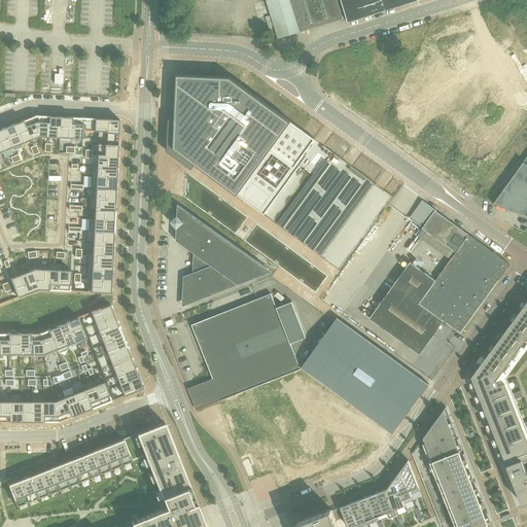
[(267,0),(272,14),(266,16),(269,27),(276,25),(279,38),(303,31),(304,32),(345,19),(338,0),(267,0)]
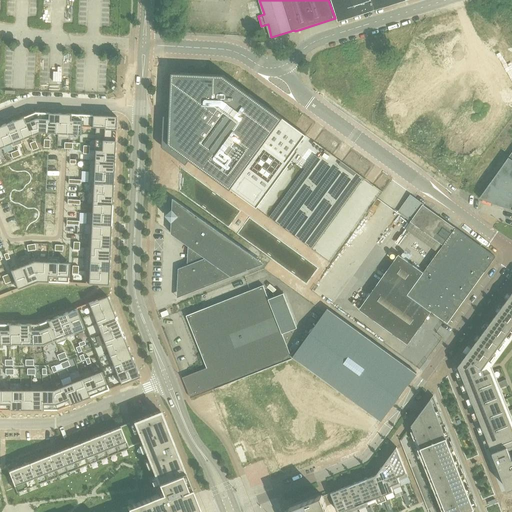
[(332,0),(339,21),(405,0),(332,0)]
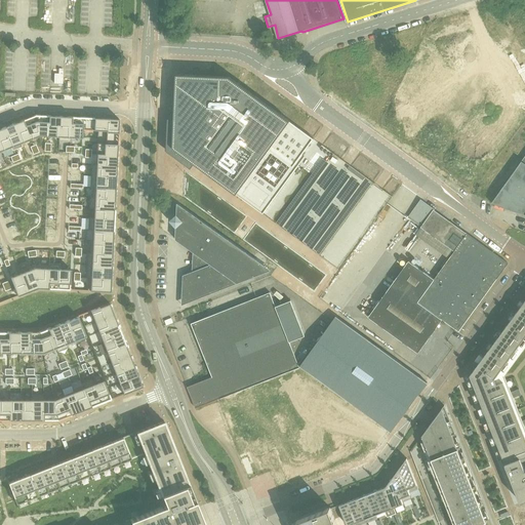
[(175,75),(172,148),(263,213),(303,158),(304,156),(301,154),(313,137),(229,77),(175,75)]
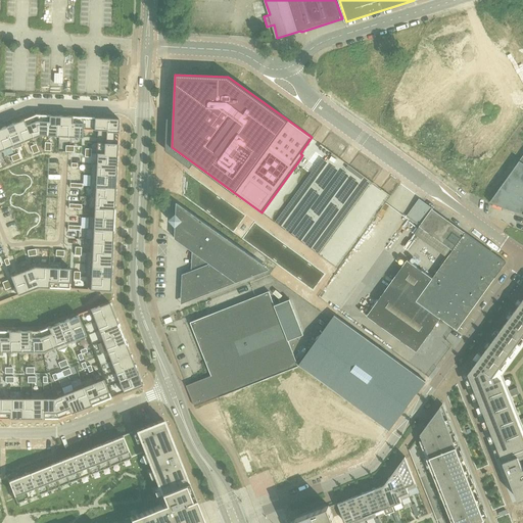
[(35,114),(22,120),(30,138),(39,135),(35,114)]
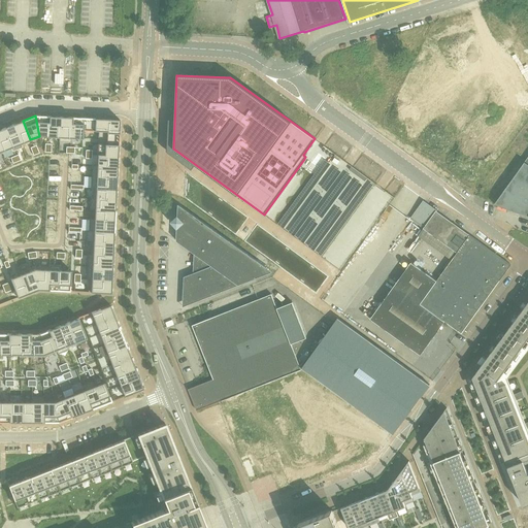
[(50,116),(35,116),(39,136),(48,136),(50,116)]
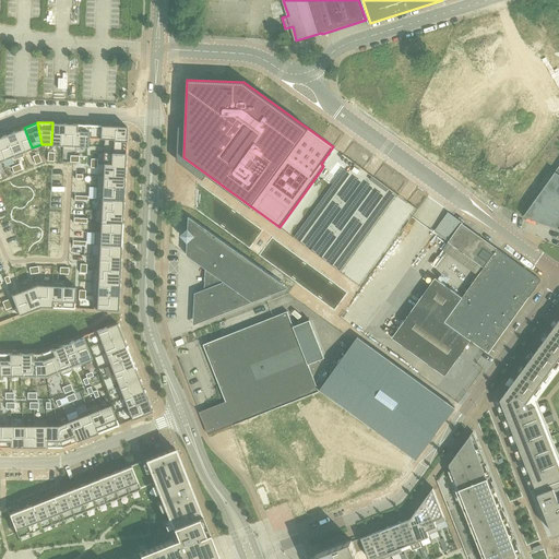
[(52,122),(51,144),(63,145),(64,123),(52,122)]
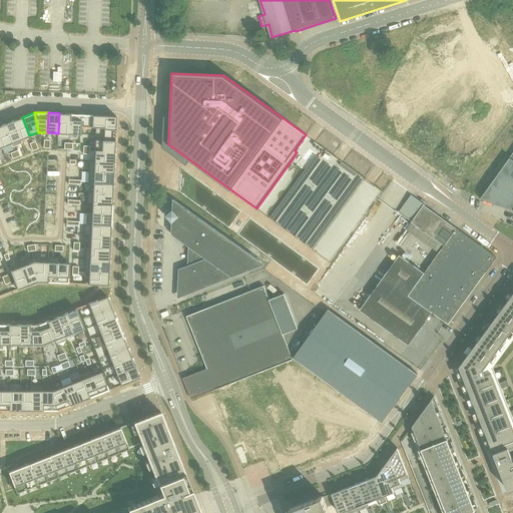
[(59,113),(58,133),(68,133),(69,113),(59,113)]
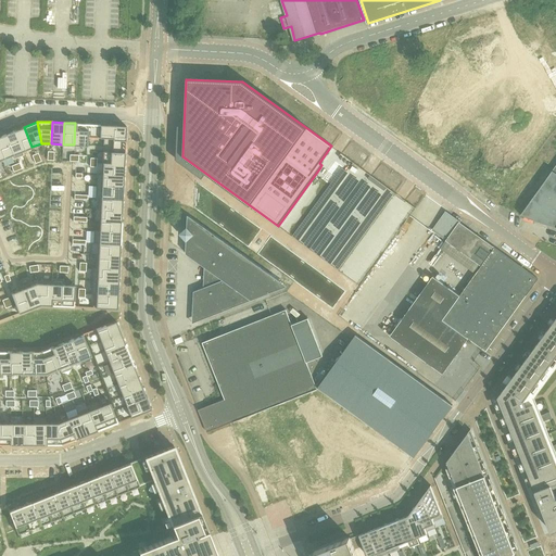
[(75,123),(74,144),(87,146),(87,137),(88,124),(75,123)]
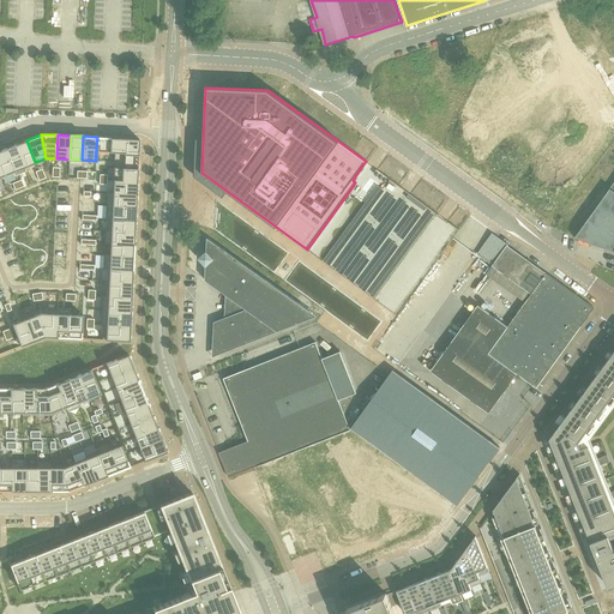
[(97,137),(96,151),(114,152),(114,158),(124,158),(125,138),(97,137)]
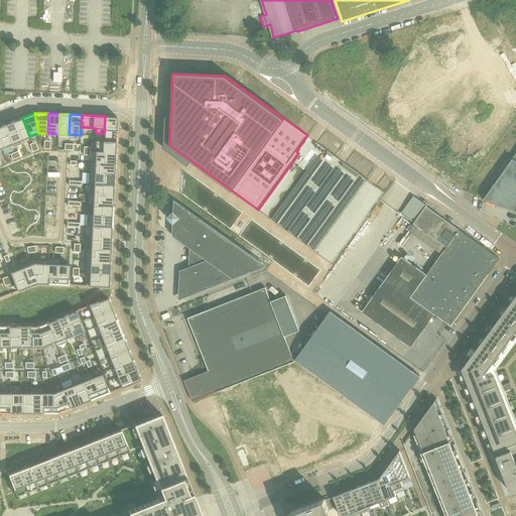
[(96,133),(95,141),(115,142),(117,117),(105,116),(104,133),(96,133)]
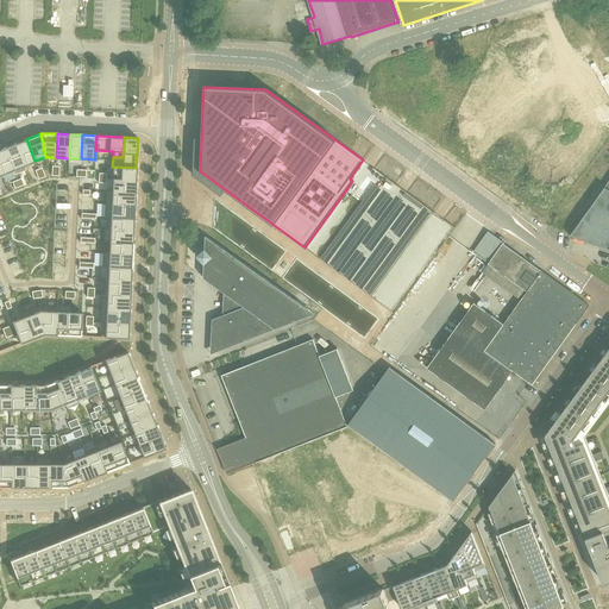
[(26,139),(14,143),(24,165),(35,161),(26,139)]
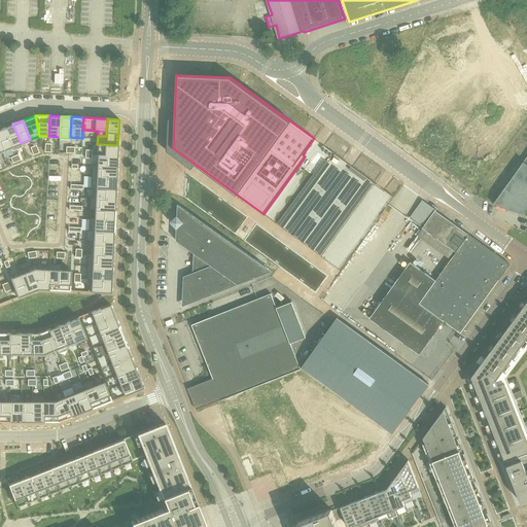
[(12,124),(3,128),(10,147),(21,143),(12,124)]
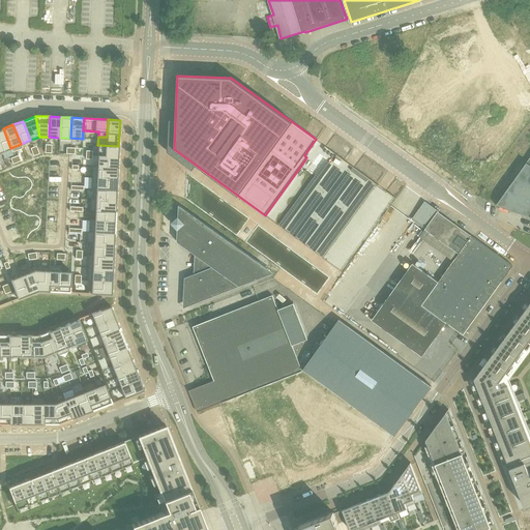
[(3,128),(0,129),(0,149),(1,152),(10,148),(3,128)]
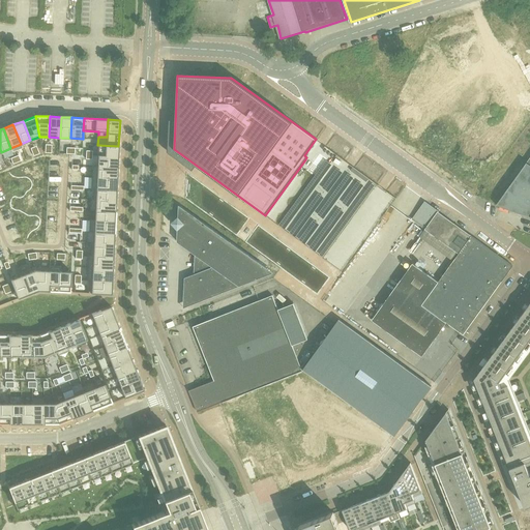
[(97,145),(97,155),(118,156),(118,146),(97,145)]
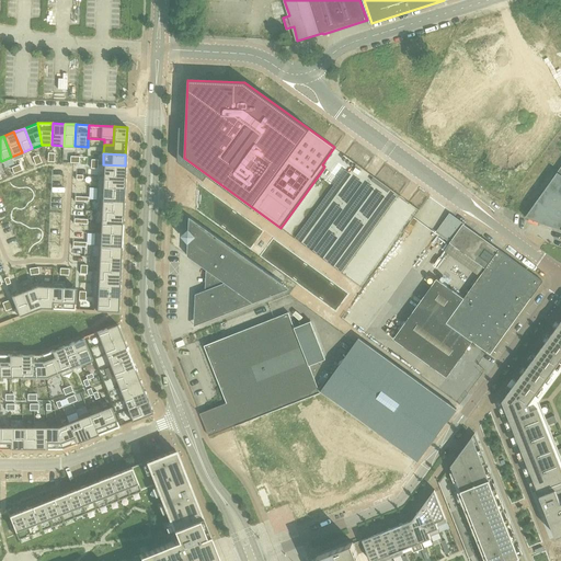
[(103,164),(102,176),(124,178),(125,165),(103,164)]
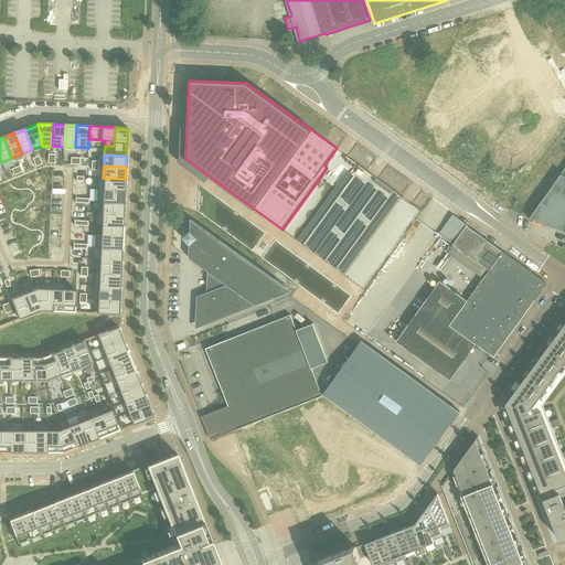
[(550,225),(564,230),(564,168),(529,219),(550,225)]
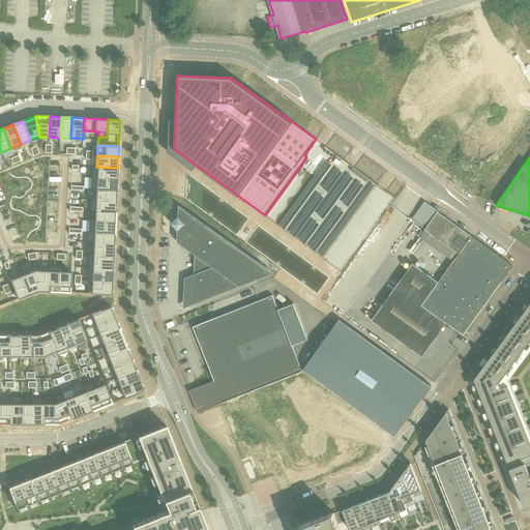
[(96,167),(96,177),(117,178),(117,168),(96,167)]
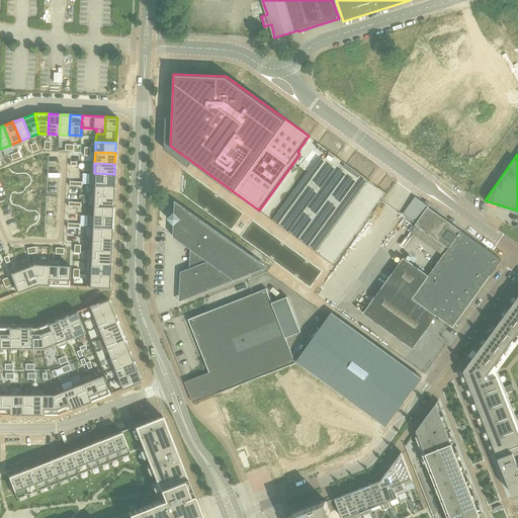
[(94,173),(93,184),(113,185),(114,174),(94,173)]
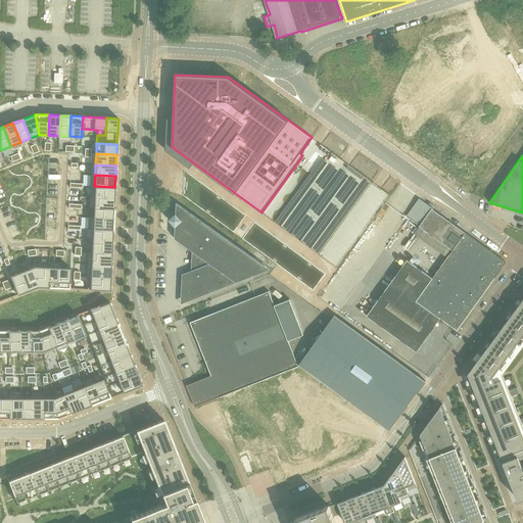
[(94,186),(94,196),(114,197),(114,187),(94,186)]
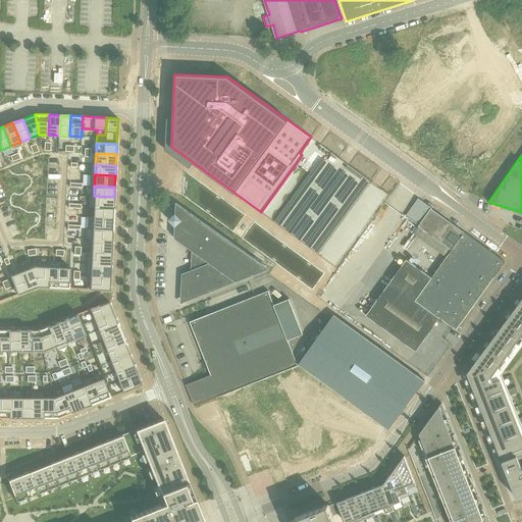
[(94,196),(93,207),(113,208),(114,197),(94,196)]
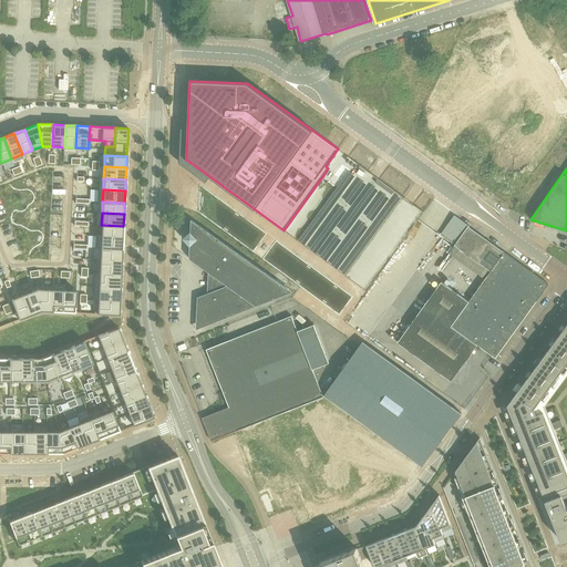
[(468,226),(454,216),(442,234),(455,245),(468,226)]
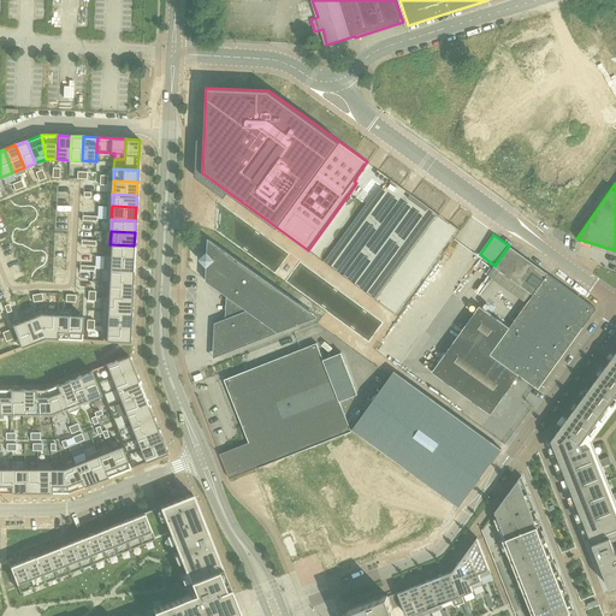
[(237,315),(215,324),(214,347),(218,356),(301,324),(309,311),(208,238),(207,253),(201,260),(207,267),(206,282),(237,303),(237,309),(237,315)]
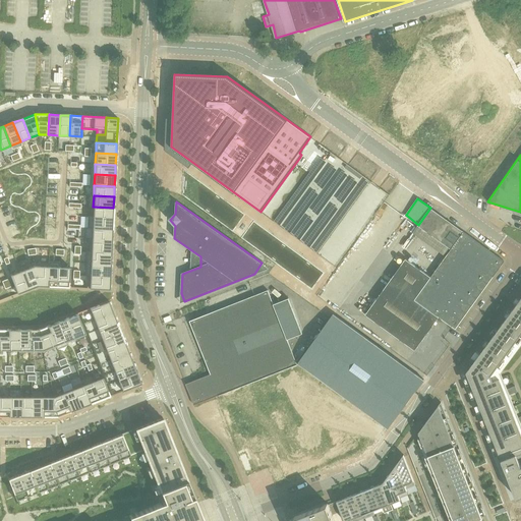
[(93,207),(93,217),(113,218),(113,208),(93,207)]
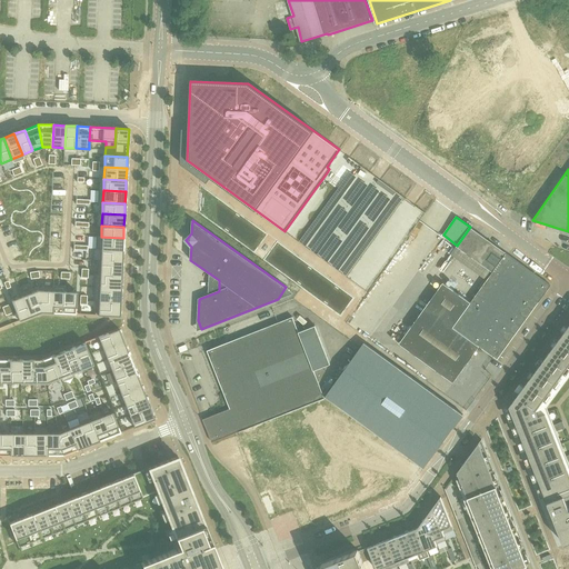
[(507,253),(470,227),(457,246),(493,272),(507,253)]
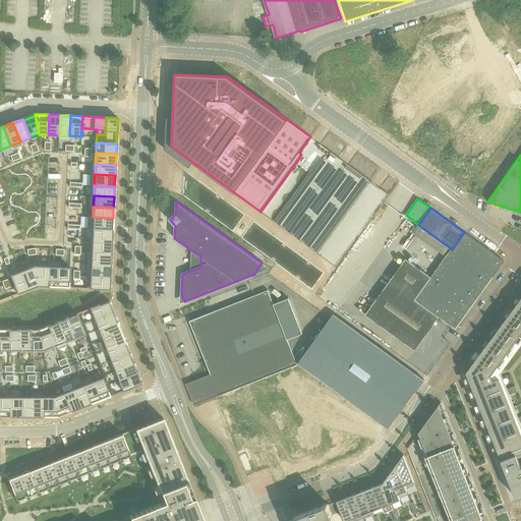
[(93,217),(92,228),(112,229),(113,218),(93,217)]
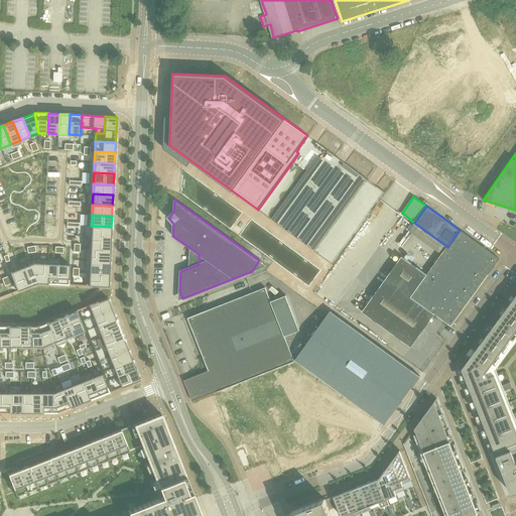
[(91,226),(91,236),(111,237),(111,227),(91,226)]
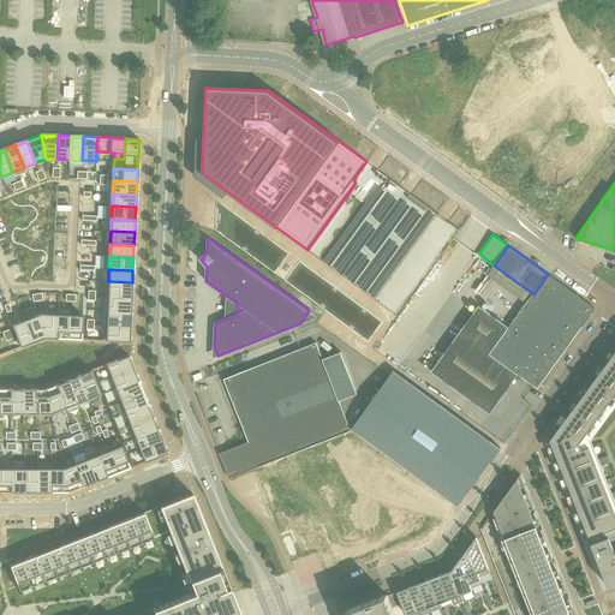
[(548,274),(533,294),(509,328),(479,306),(433,371),(490,413),(519,374),(535,386),(567,341),(571,344),(596,309),(548,274)]
